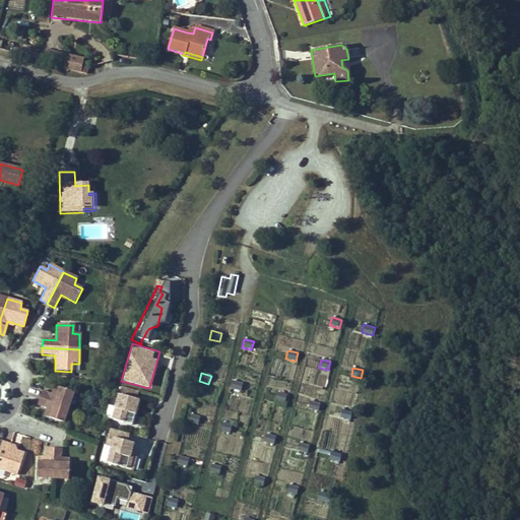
[(243,384),(233,381),(231,389),(241,392),(243,384)]
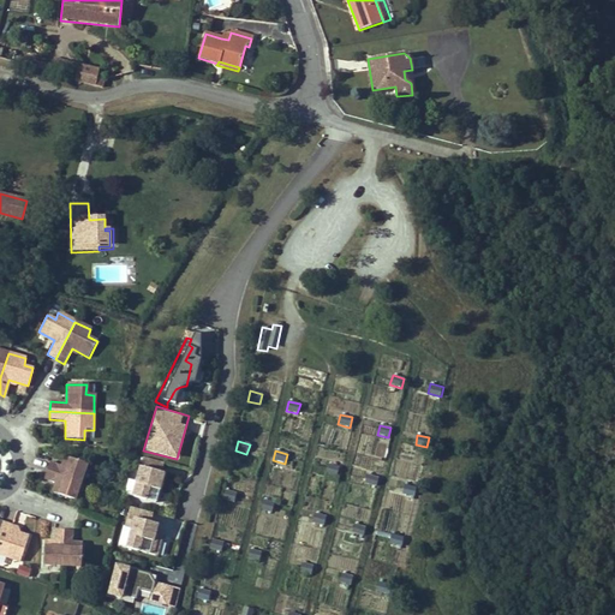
[(139,457),(129,497),(155,505),(163,475),(159,473),(161,463),(139,457)]
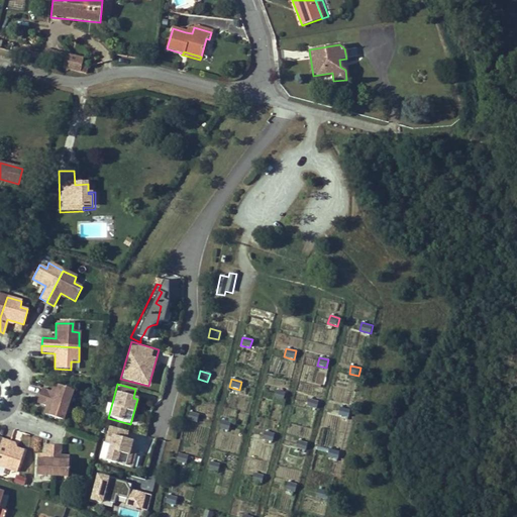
[(59,386),(57,395),(52,393),(41,390),(39,397),(69,406),(74,391),(59,386)]
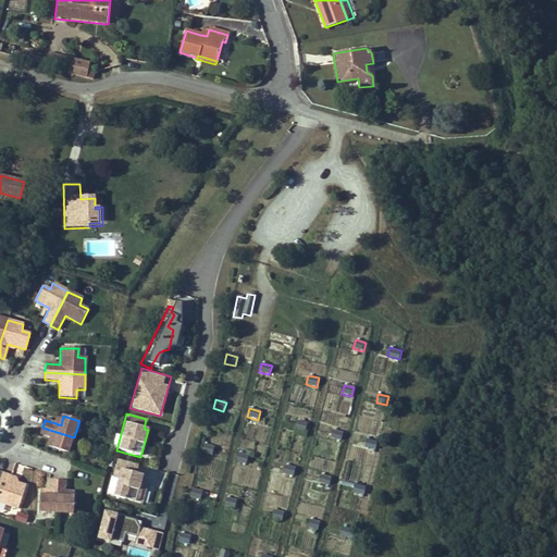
[(307,422),(296,420),(294,429),(305,432),(307,422)]
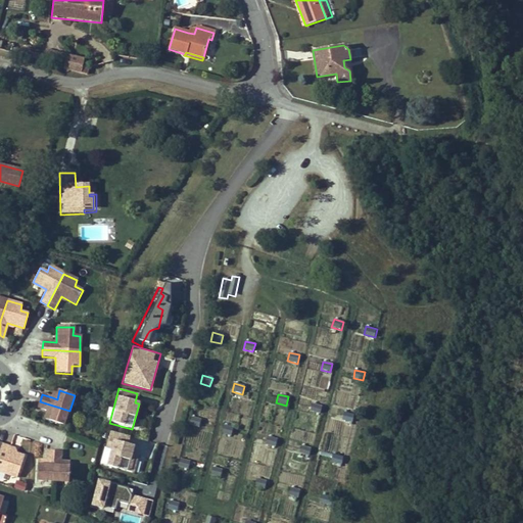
[(40,401),(38,408),(48,412),(52,413),(50,421),(65,426),(69,411),(40,401)]
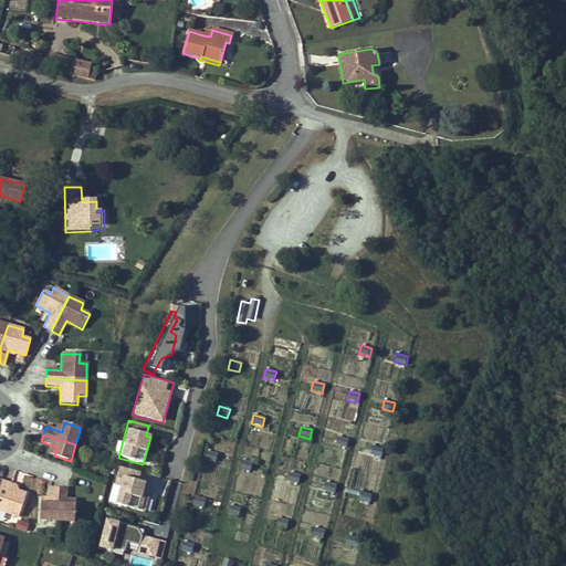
[(348,440),(338,437),(336,446),(346,449),(348,440)]
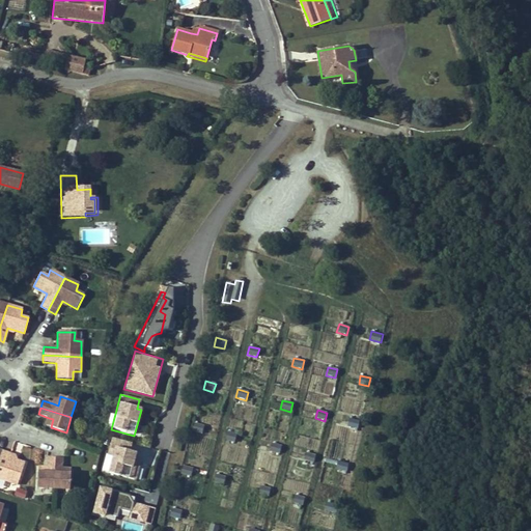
[(346,426),(358,429),(361,421),(350,417),(346,426)]
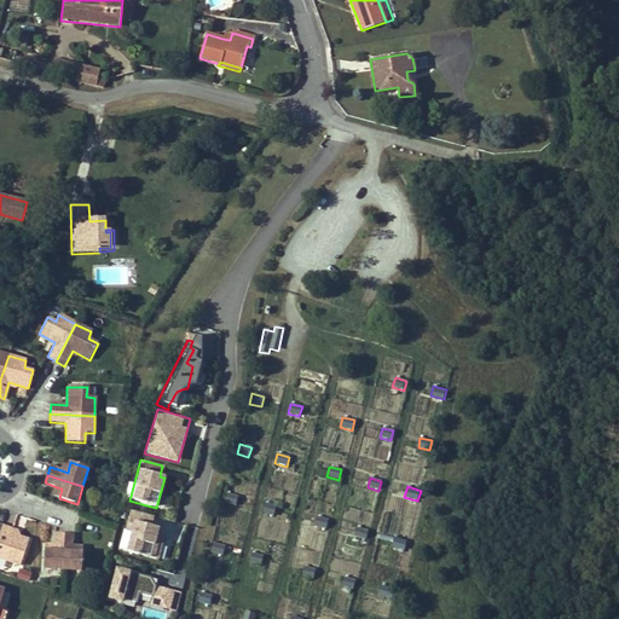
[(238,496),(226,493),(224,503),(235,505),(238,496)]
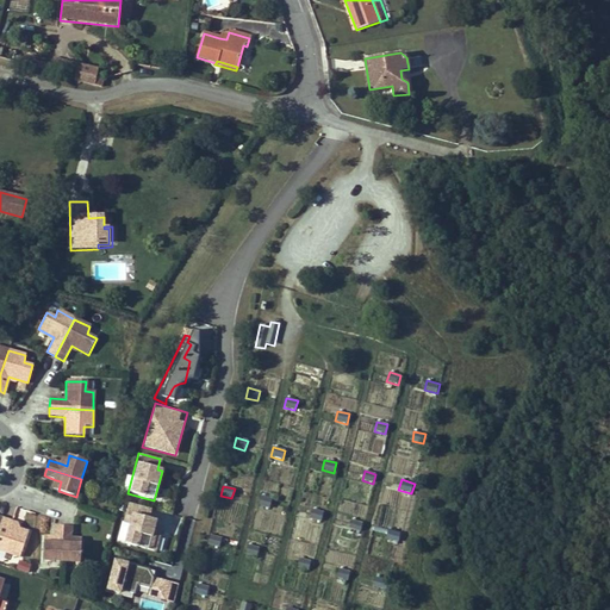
[(272,498),(260,496),(257,505),(269,509),(272,498)]
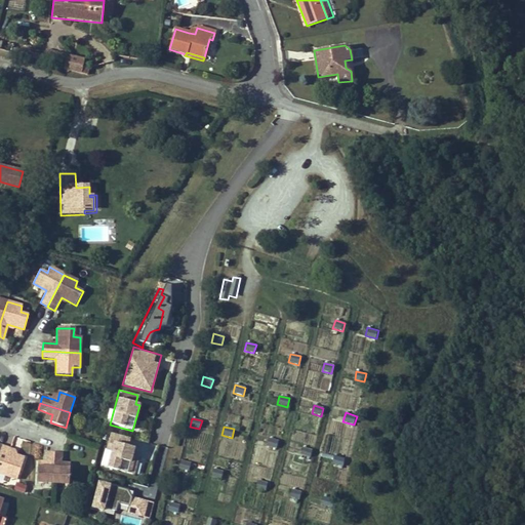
[(128,437),(109,432),(104,450),(107,451),(103,467),(125,473),(132,447),(125,446),(128,437)]
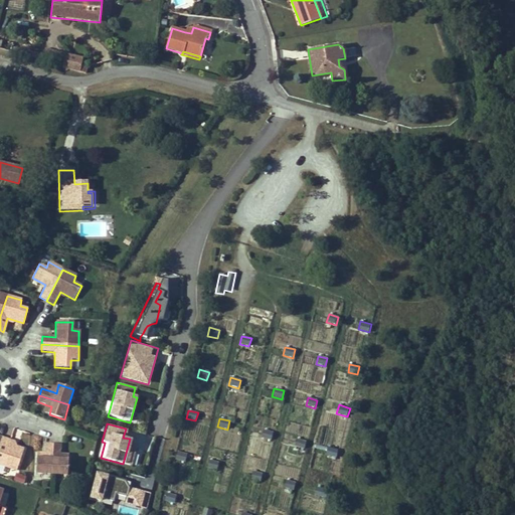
[(273,433),(264,430),(261,439),(271,441),(273,433)]
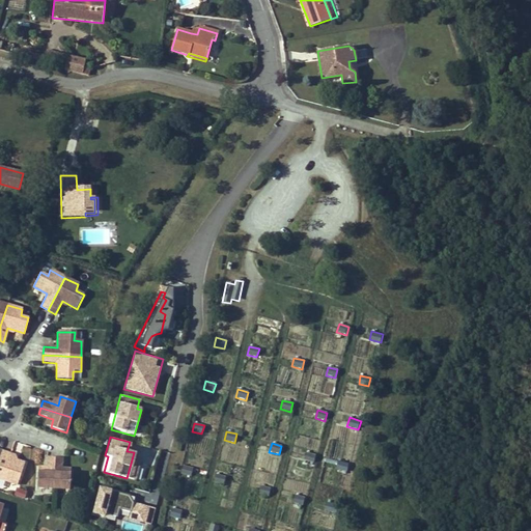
[(8,457),(10,453),(3,450),(0,457),(0,478),(16,484),(24,464),(8,457)]
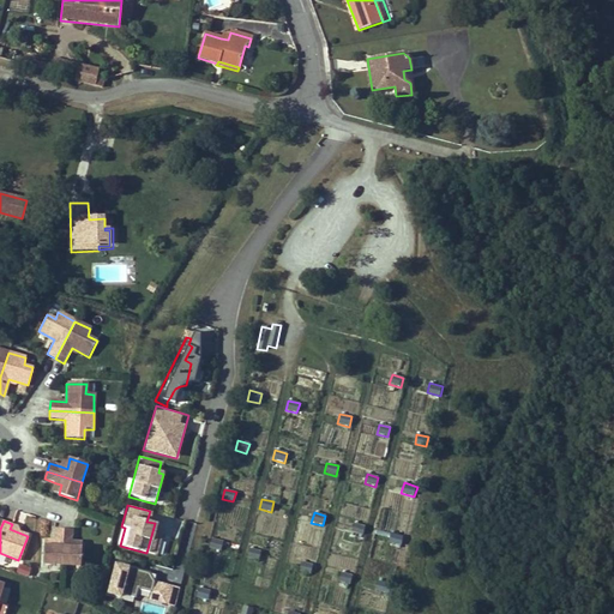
[(365,527),(354,523),(351,534),(362,536),(365,527)]
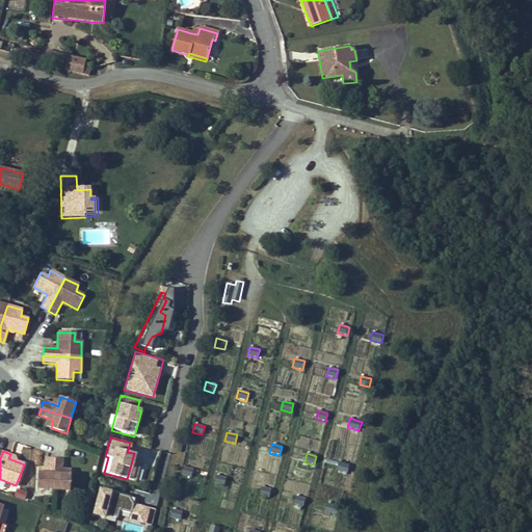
[(45,475),(37,475),(36,489),(53,489),(54,459),(46,458),(46,470),(45,475)]
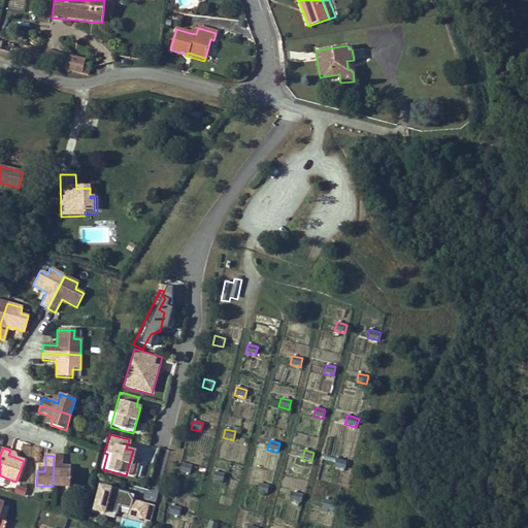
[(53,486),(68,487),(69,472),(60,472),(61,467),(61,456),(54,456),(53,486)]
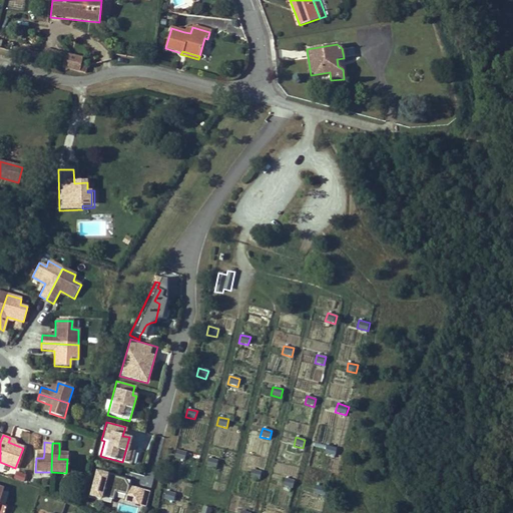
[(336,455),(337,447),(326,446),(325,454),(336,455)]
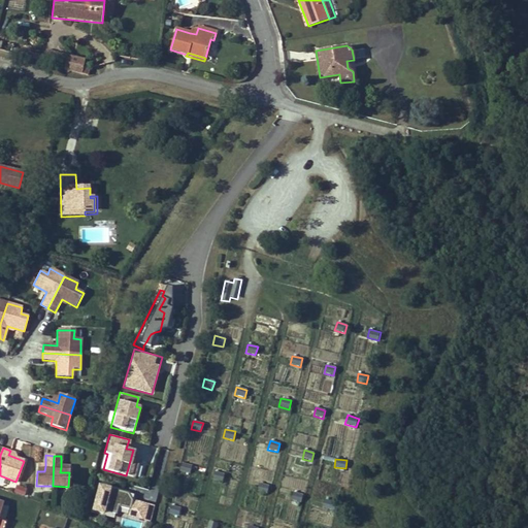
[(192,465),(182,463),(179,471),(189,473),(192,465)]
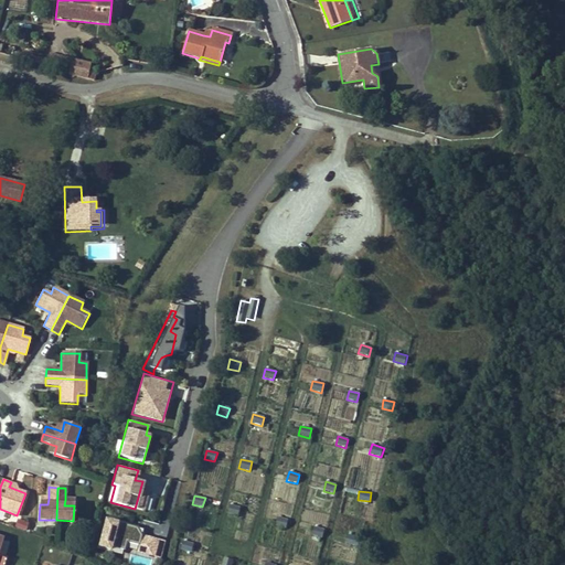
[(240,507),(230,504),(227,513),(237,516),(240,507)]
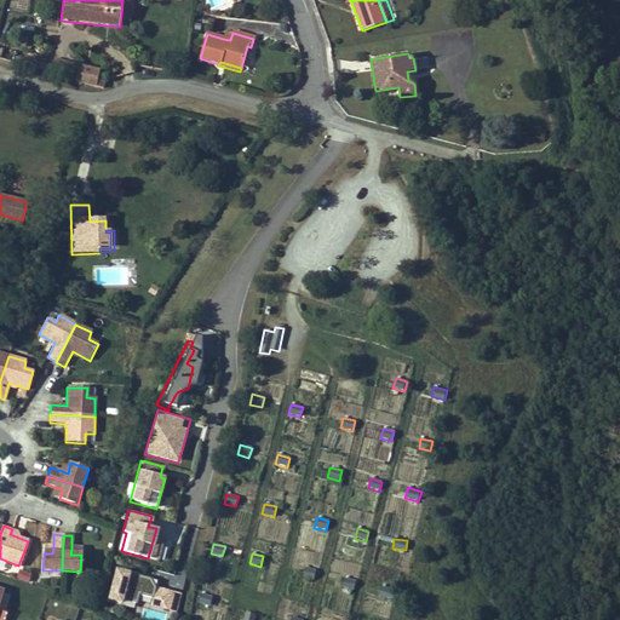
[(316,570),(304,567),(302,577),(313,580),(316,570)]
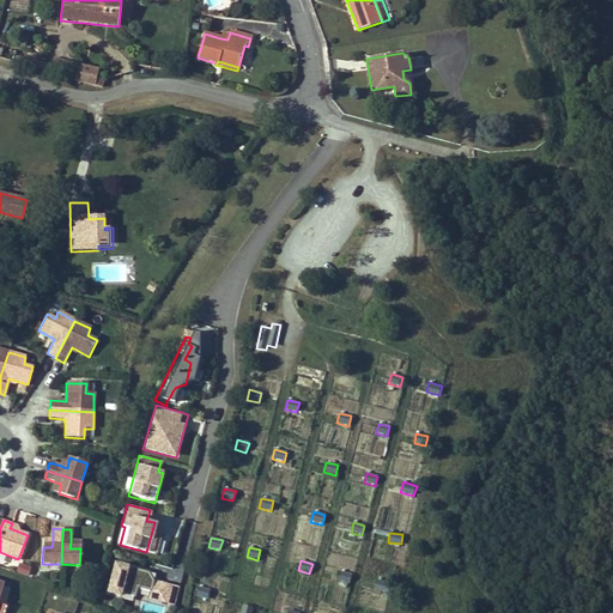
[(113,562),(105,593),(175,610),(180,586),(155,580),(157,572),(113,562)]
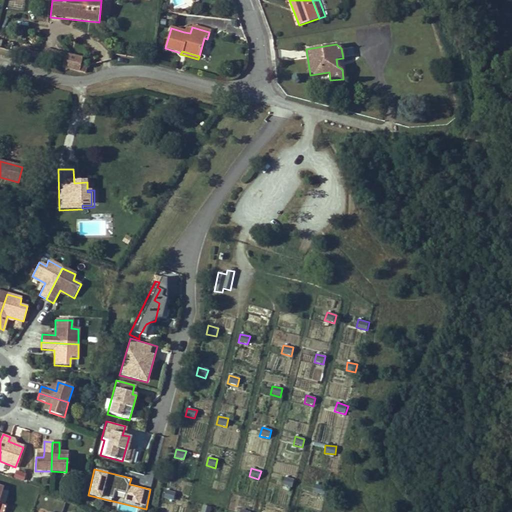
[(24,480),(26,473),(16,470),(14,478),(24,480)]
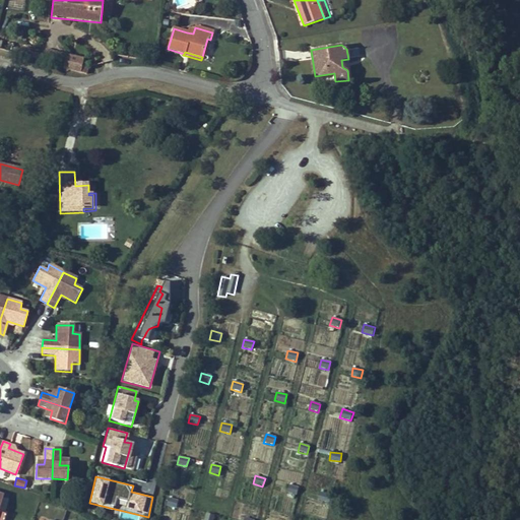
[(299,488),(288,484),(286,493),(297,496),(299,488)]
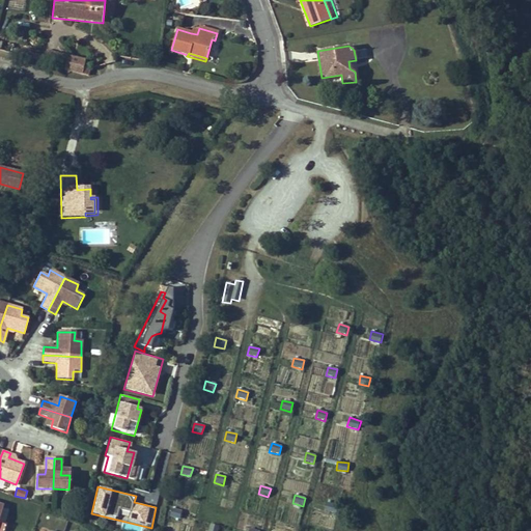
[(327,502),(325,510),(337,514),(339,506),(327,502)]
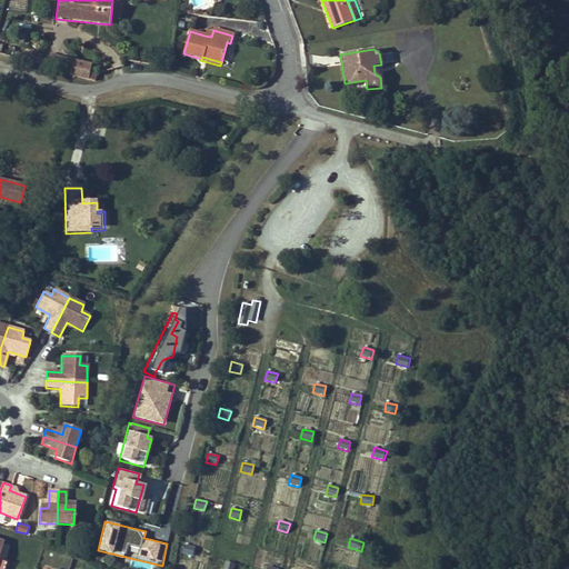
[(196,546),(185,543),(182,552),(192,555),(196,546)]
